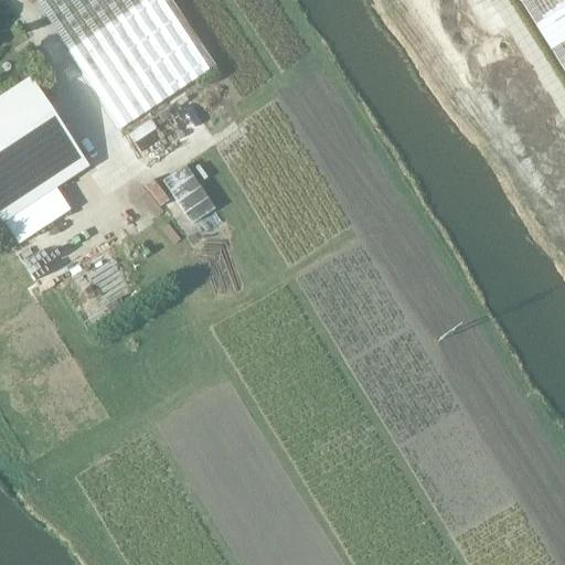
[(168,0),(33,0),(118,130),(213,68),(168,0)]
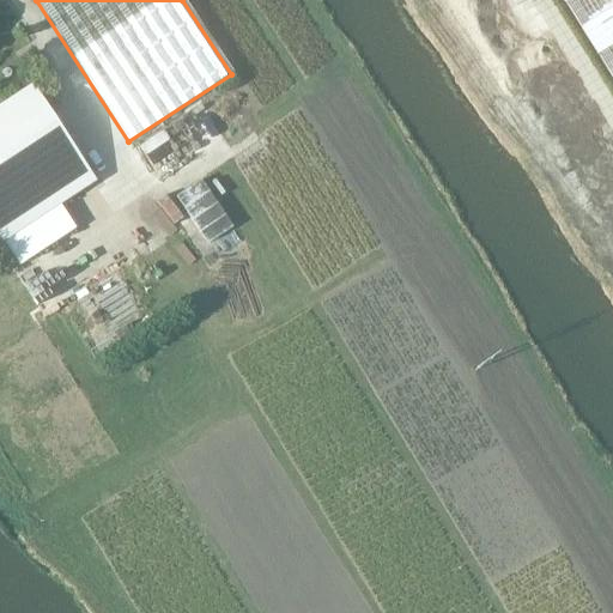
[(612,0),(564,0),(612,78),(612,0)]
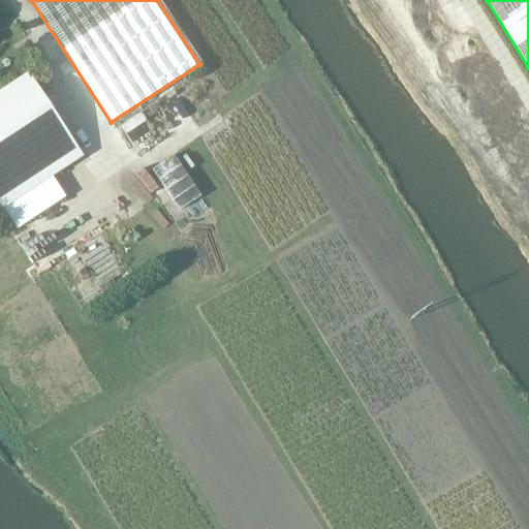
[(432,13),(445,37),(466,25),(453,2),(432,13)]
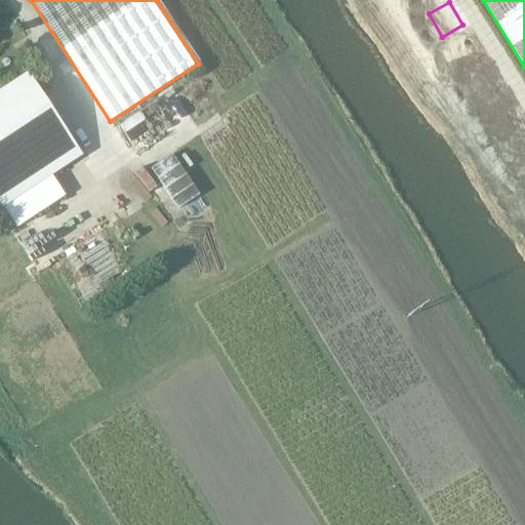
[(0,203),(2,207),(65,165),(81,155),(27,73),(0,90),(0,203)]
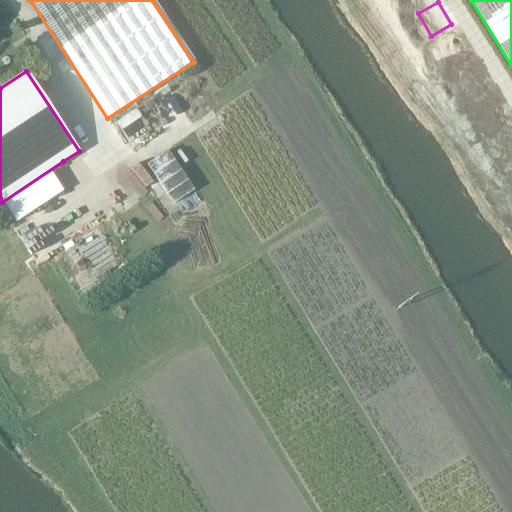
[(172,203),(194,189),(168,148),(146,162),(172,203)]
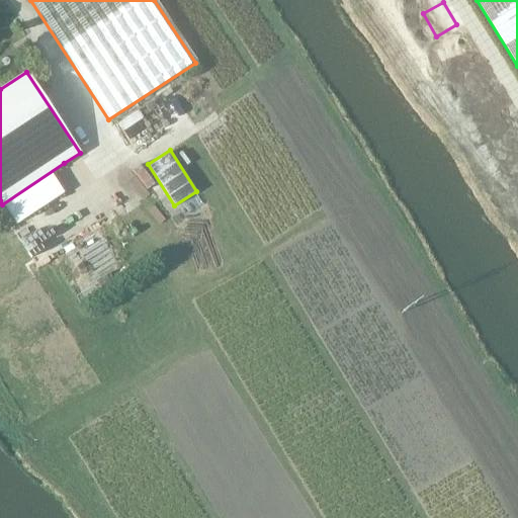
[(39,236),(68,224),(58,200),(29,212),(39,236)]
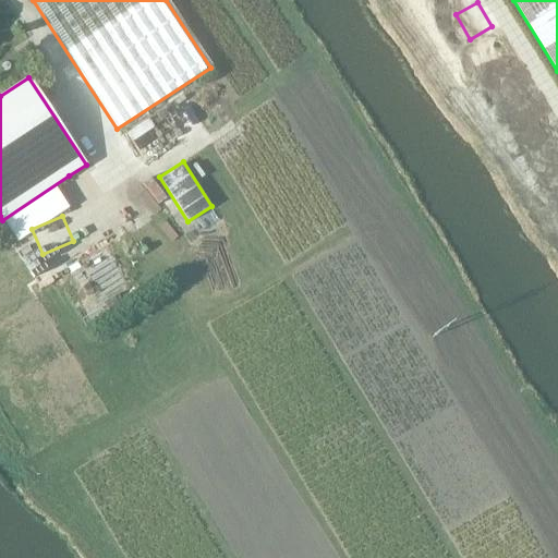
[(109,252),(84,264),(107,313),(132,301),(109,252)]
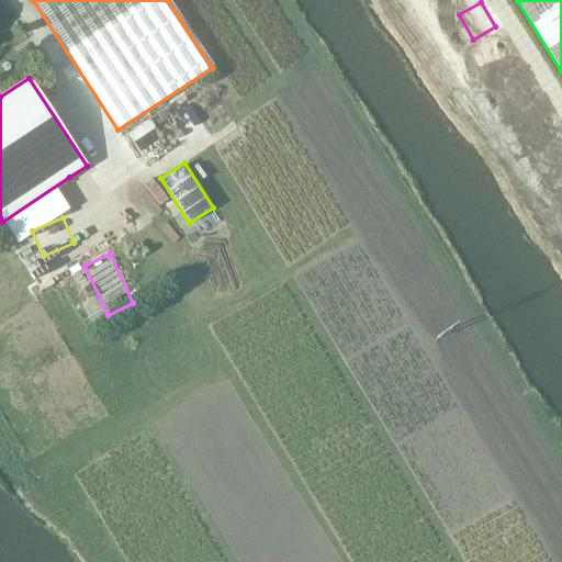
[(64,284),(74,300),(85,292),(72,270),(58,279),(56,274),(26,292),(32,303),(64,284)]
